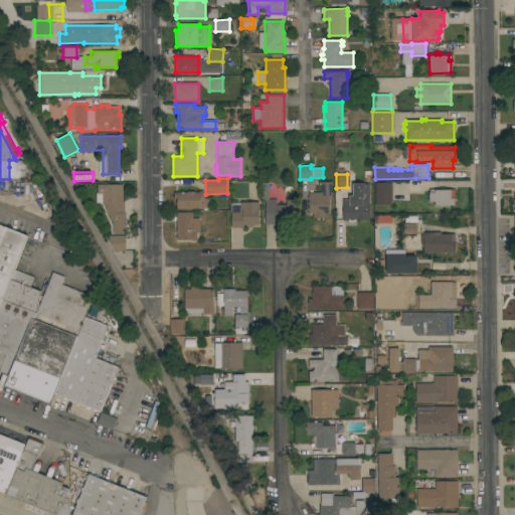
[(265,201),(261,201),(261,182),(268,182),(269,199),(276,199),(276,205),(286,204),(286,200),(295,199),(295,206),(294,206),(295,224),(265,224),(265,201)]
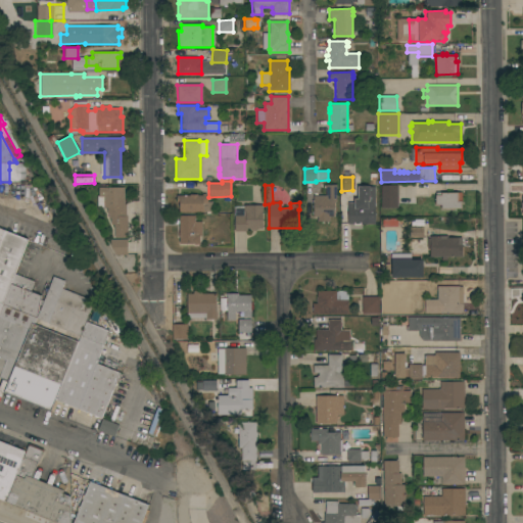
[(326,196),(326,185),(336,185),(336,202),(334,202),(334,217),(329,217),(329,222),(317,222),(317,217),(313,217),(313,196),(326,196)]
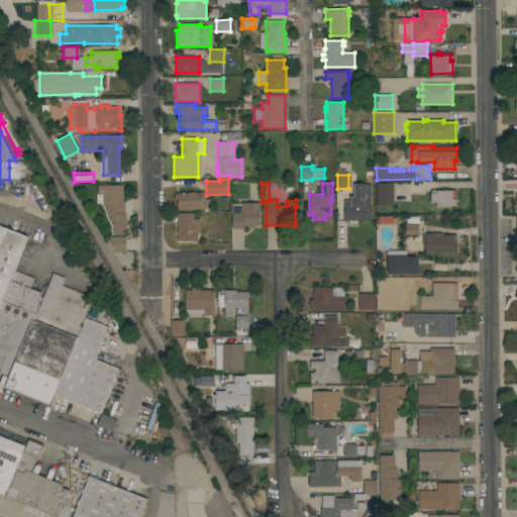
[(343,222),(342,200),(349,200),(349,196),(352,196),(352,185),(370,184),(370,221),(343,222)]
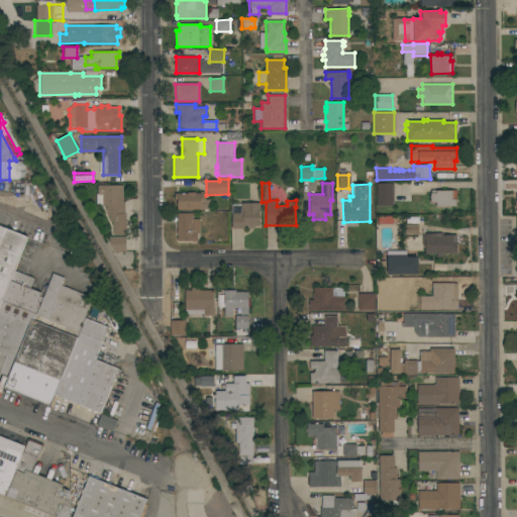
[(391,184),(391,206),(375,206),(375,184),(391,184)]
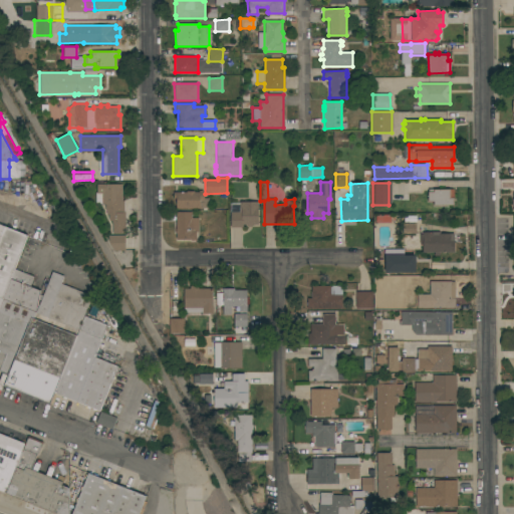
[(122,201),(123,201),(124,212),(125,212),(125,234),(112,234),(112,221),(108,221),(108,215),(106,215),(106,211),(105,211),(105,205),(101,205),(101,204),(95,204),(95,193),(97,193),(96,185),(121,184),(122,201)]
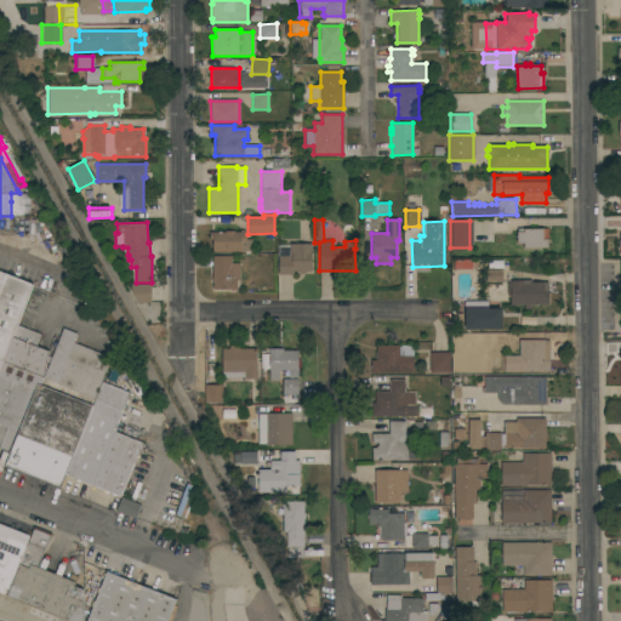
[(548,228),(548,248),(524,249),(524,244),(517,244),(517,232),(518,232),(518,228),(548,228)]
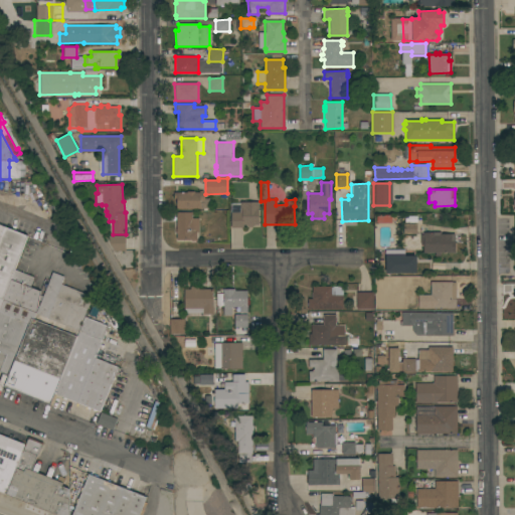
[(176,209),(176,199),(173,199),(173,192),(187,192),(187,191),(194,191),(194,192),(199,192),(199,191),(203,191),(203,192),(204,192),(204,198),(209,198),(209,208),(176,209)]
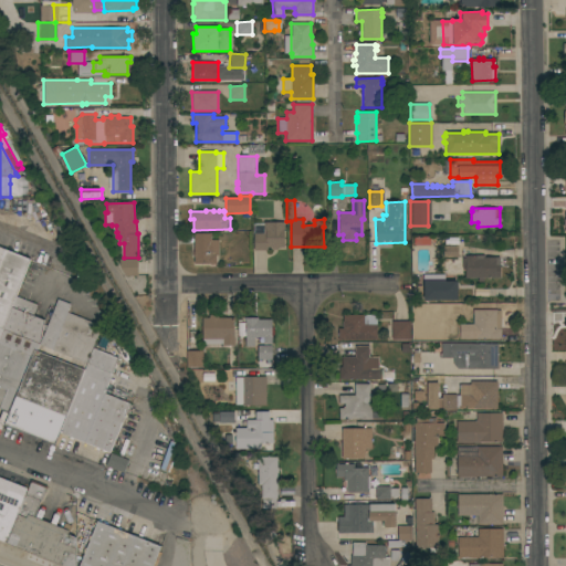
[(284,248),(278,248),(278,250),(272,250),(272,248),(268,248),(268,250),(253,251),(253,233),(263,233),(263,222),(284,222),(284,248)]
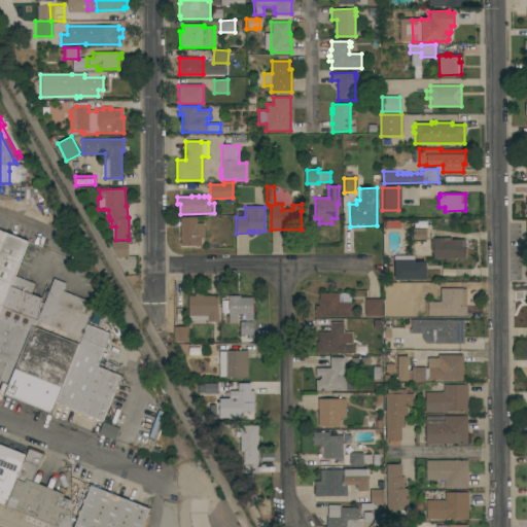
[(196,217),(196,223),(203,223),(203,238),(201,238),(201,246),(196,246),(196,245),(180,245),(180,239),(179,239),(179,235),(180,235),(180,217),(196,217)]
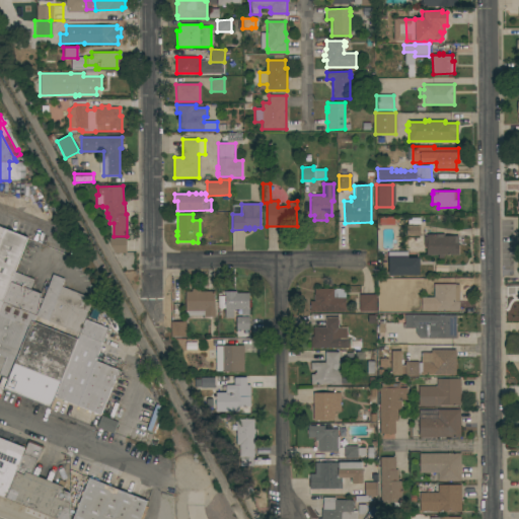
[(0,226),(27,237),(13,272),(0,305),(0,226)]
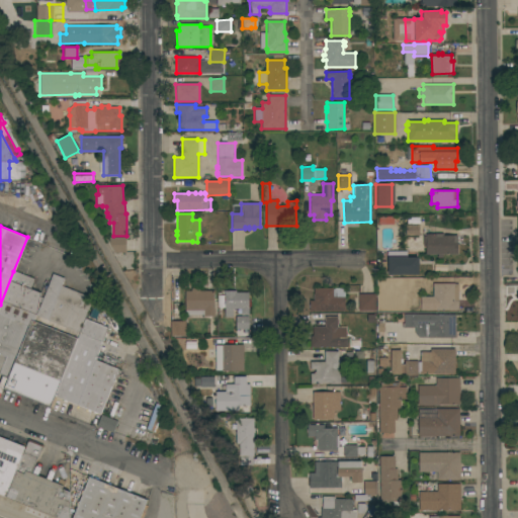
[(404,236),(404,226),(417,226),(417,236),(404,236)]
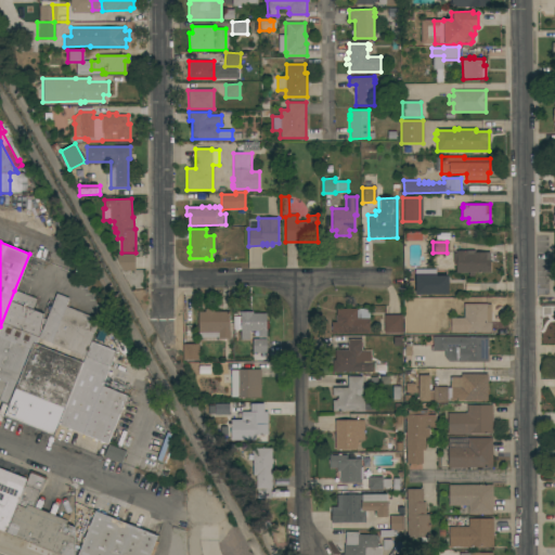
[(455,263),(453,263),(453,253),(456,253),(456,252),(467,250),(475,250),(475,253),(490,253),(490,272),(474,272),(474,276),(468,276),(468,272),(455,272),(455,263)]
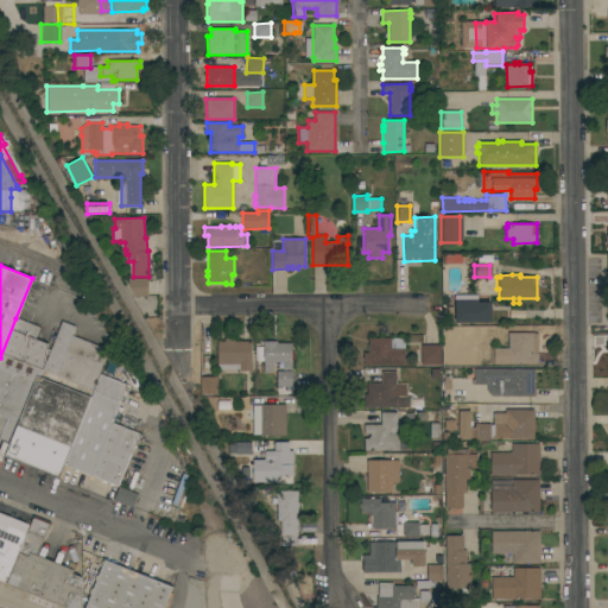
[(128,285),(128,279),(147,278),(149,296),(134,297),(128,285)]
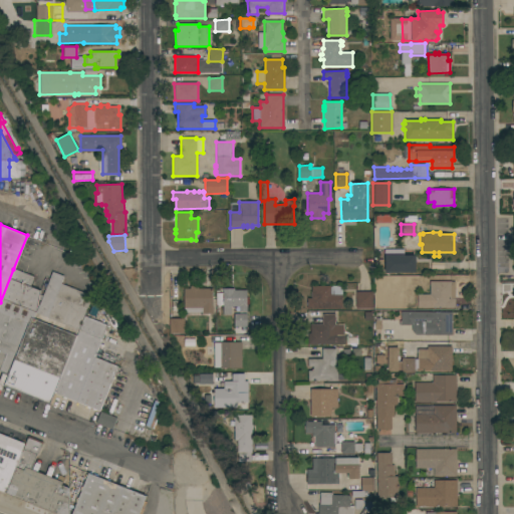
[(415,273),(384,273),(384,255),(387,255),(387,250),(395,250),(395,255),(415,255),(415,273)]
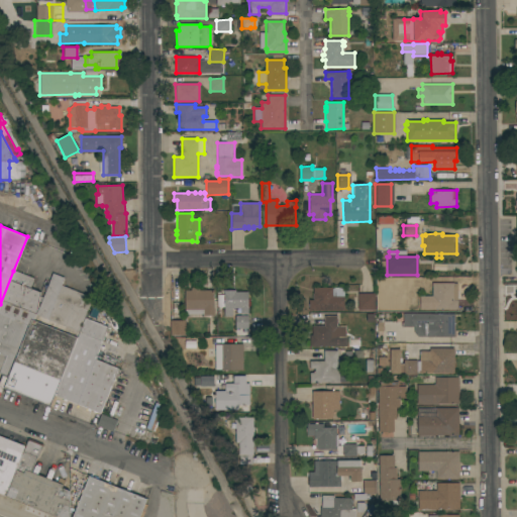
[(33,320),(30,319),(28,325),(0,313),(0,304),(13,271),(33,279),(29,289),(33,290),(33,287),(39,290),(38,292),(39,292),(36,314),(33,320)]
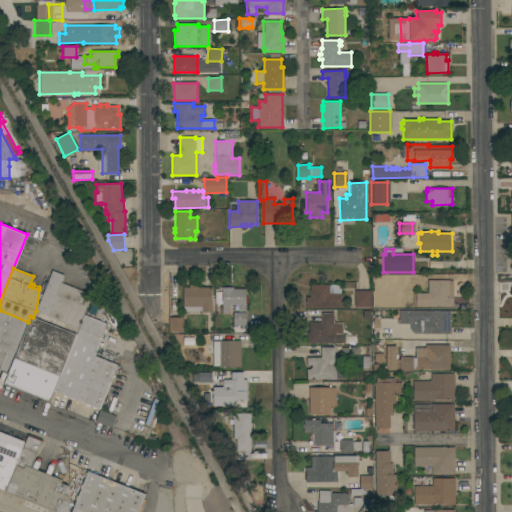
[(52,270),(63,275),(60,282),(91,295),(83,314),(75,335),(33,317),(36,311),(52,270)]
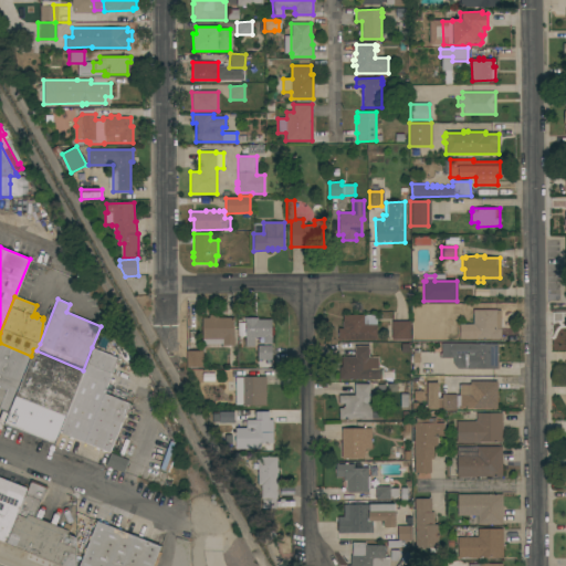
[(499,339),(459,339),(459,325),(471,325),(471,311),(499,311),(499,339)]
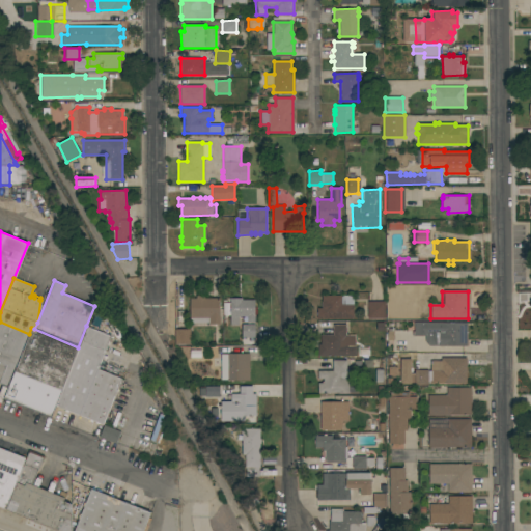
[(220,324),(210,325),(210,323),(190,323),(190,299),(196,299),(196,296),(204,296),(204,299),(219,298),(220,324)]
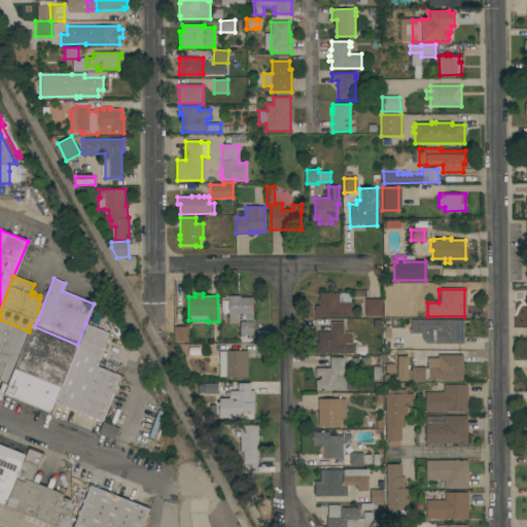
[(319,316),(319,315),(315,315),(315,306),(319,306),(319,293),(350,293),(350,316),(319,316)]
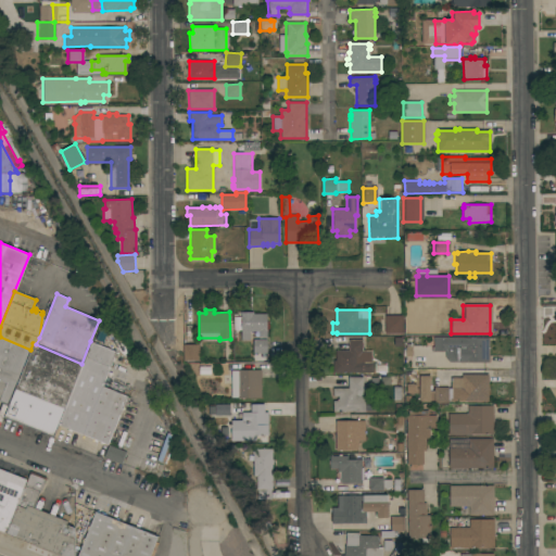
[(266,338),(258,338),(258,331),(249,331),(249,340),(241,340),(240,312),(253,312),(253,314),(266,314),(266,338)]
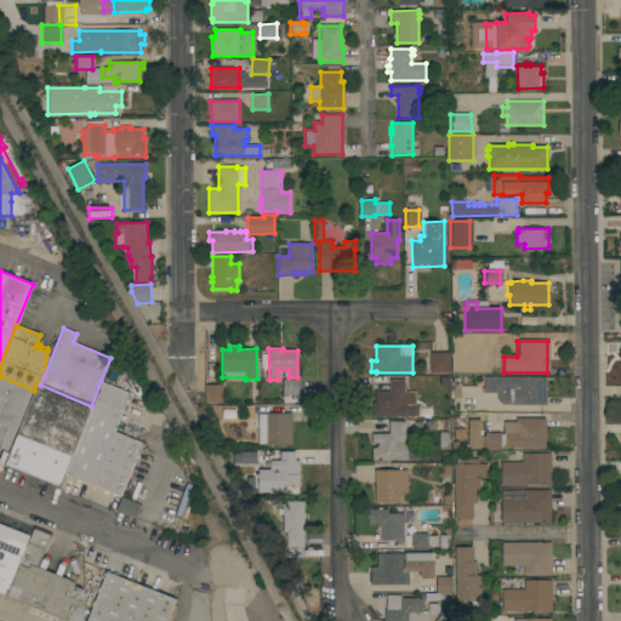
[(450,353),(450,372),(429,372),(429,353),(450,353)]
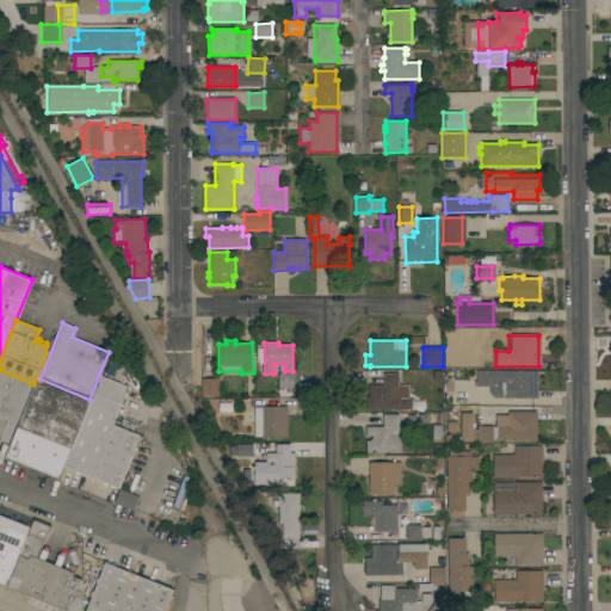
[(16,427),(8,445),(0,442),(0,370),(34,384),(17,427),(16,427)]
